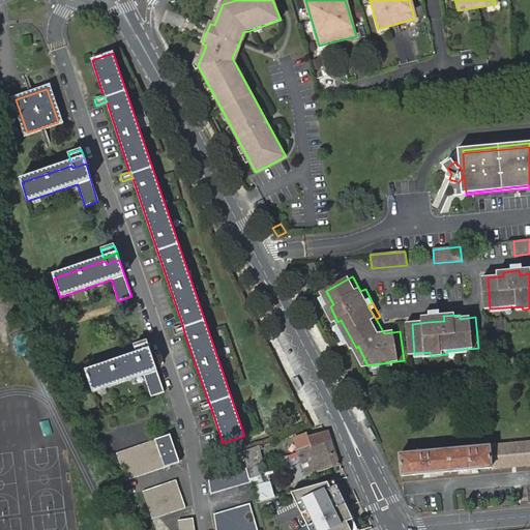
[(184,332),(182,324),(173,328),(175,335),(184,332)]
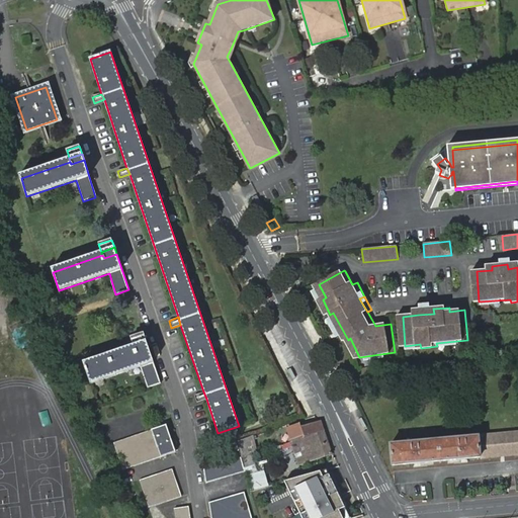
[(131,338),(134,345),(146,341),(143,333),(131,338)]
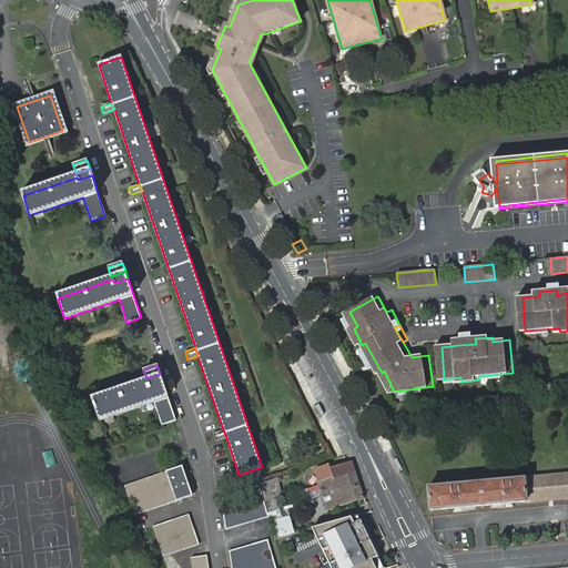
[(146,378),(148,383),(149,385),(162,381),(160,374),(146,378)]
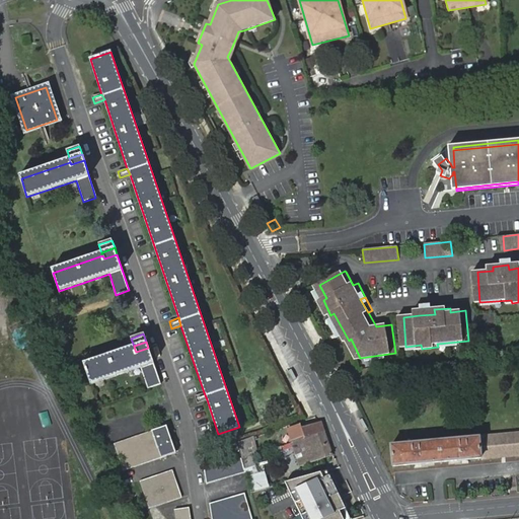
[(136,352),(135,350),(85,366),(91,384),(141,367),(148,388),(160,384),(148,348),(136,352)]
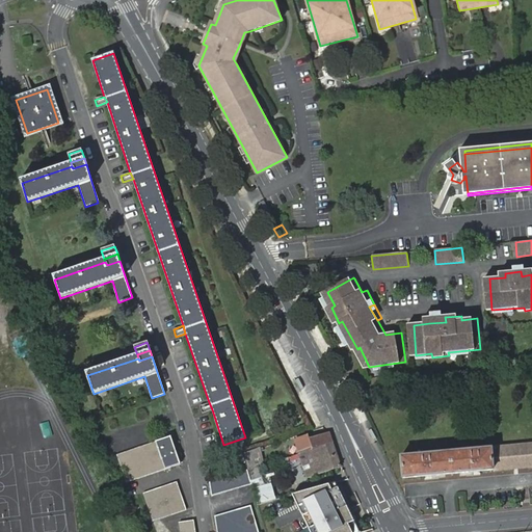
[(304,387),(299,378),(296,380),(301,389),(304,387)]
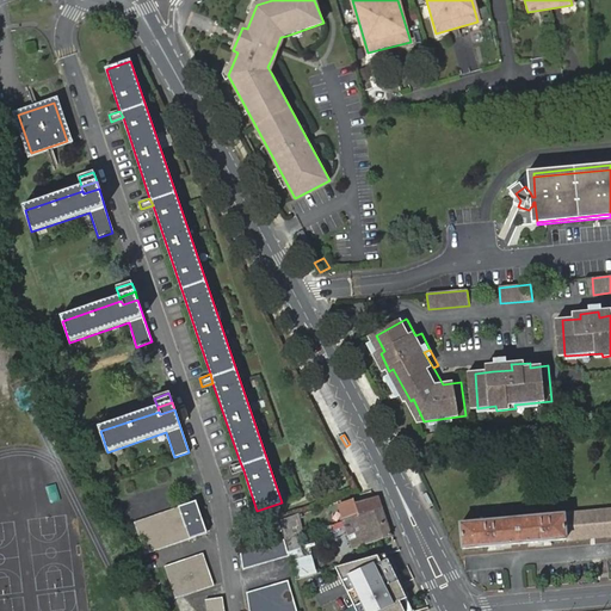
[(233,474),(244,470),(240,462),(229,466),(233,474)]
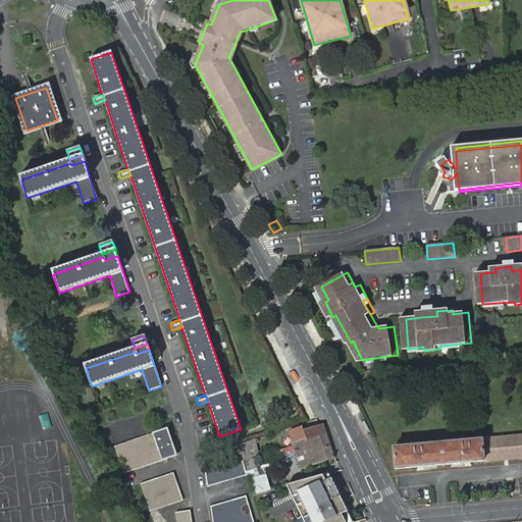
[(40,415),(42,429),(51,428),(49,414),(40,415)]
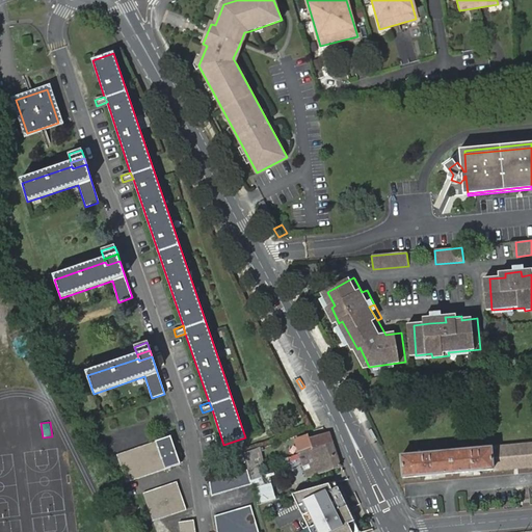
[(369,431),(374,440),(377,437),(373,429),(369,431)]
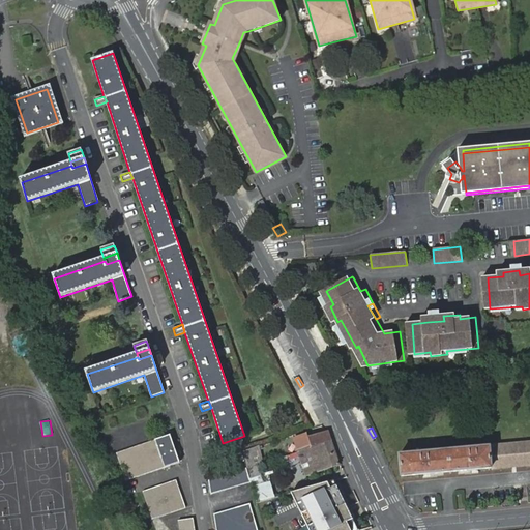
[(296,452),(330,441),(327,432),(294,442),(295,446),(291,448),(292,453),(296,452)]
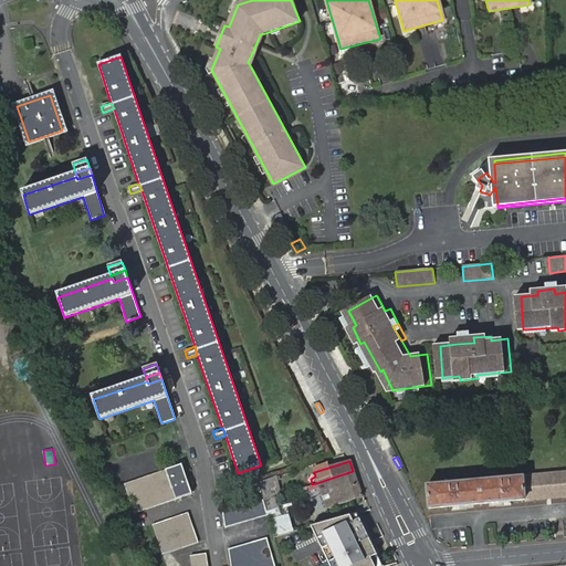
[(125,484),(135,512),(190,493),(181,464),(125,484)]
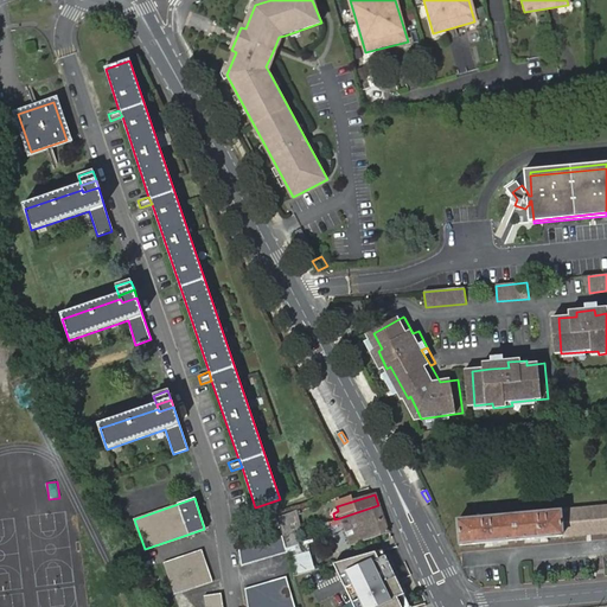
[(384,521),(378,505),(339,518),(344,532),(362,528),(384,521)]
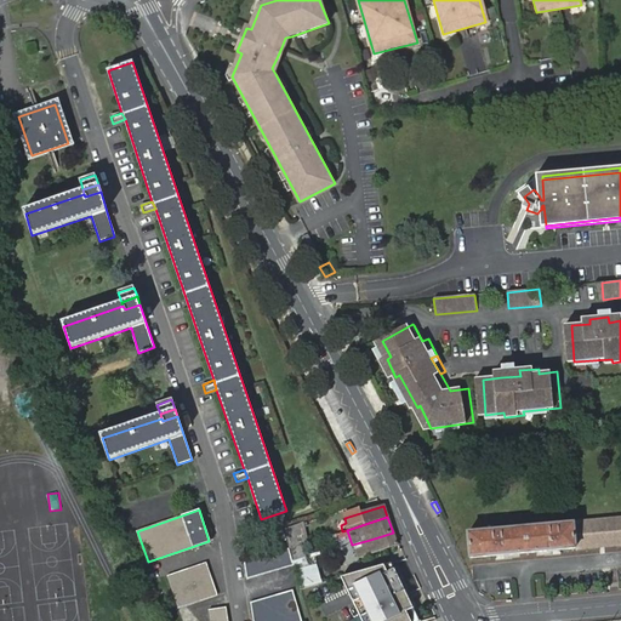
[(615,519),(598,520),(600,546),(617,545),(615,519)]
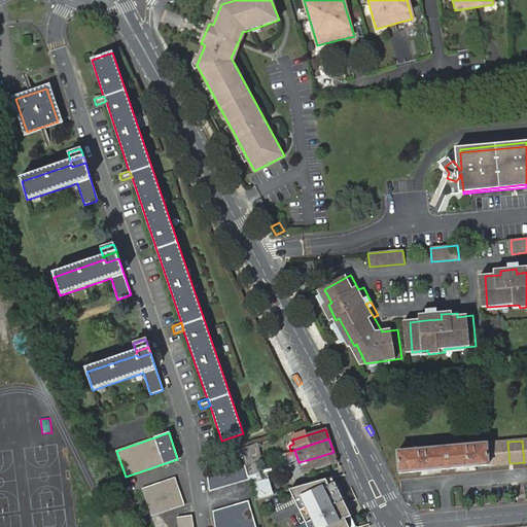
[(510,463),(507,442),(397,452),(398,473),(510,463)]
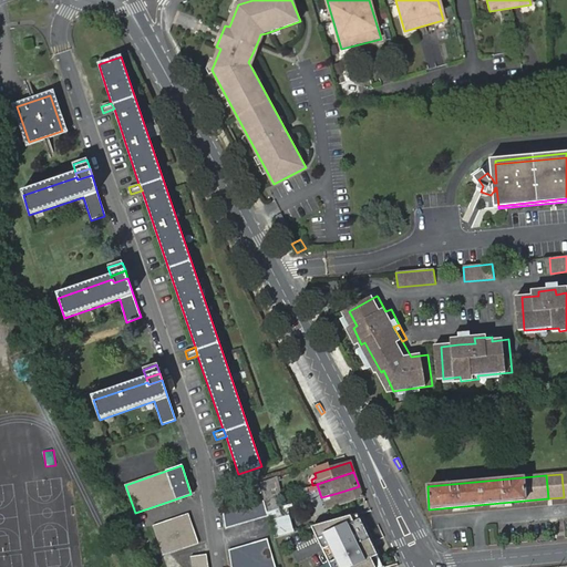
[(264,501),(264,502),(279,496),(281,496),(276,477),(258,484),(261,494),(264,501)]
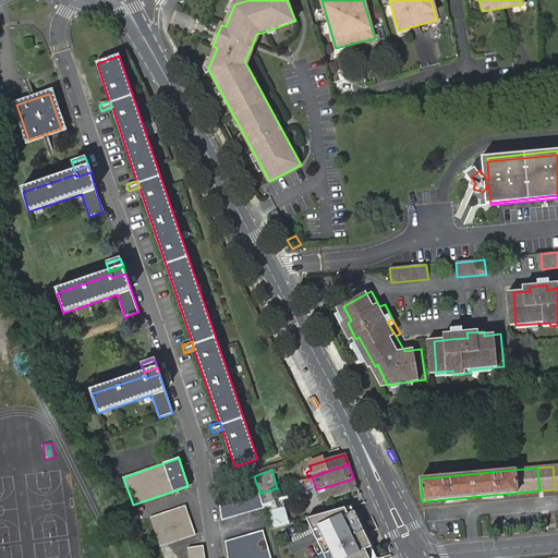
[(247,488),(257,486),(254,476),(254,474),(244,477),(247,488)]
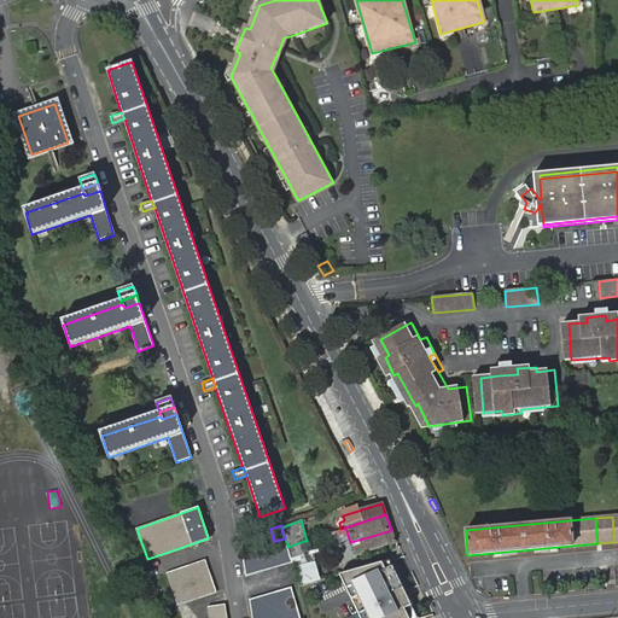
[(368,537),(350,542),(354,555),(395,542),(391,530),(368,537)]
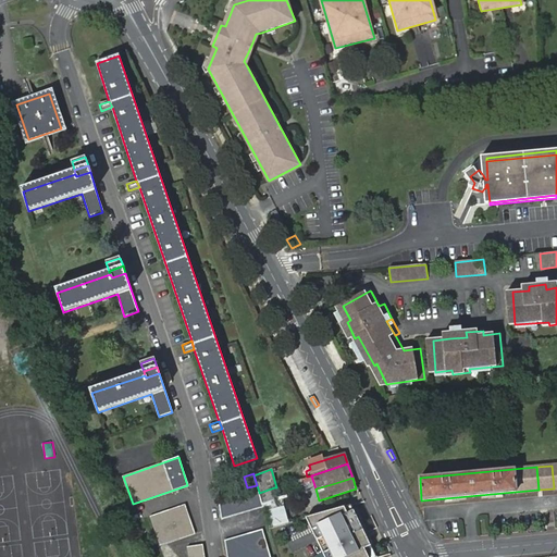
[(262,506),(264,514),(267,512),(284,507),(283,503),(279,504),(274,487),(259,493),(262,506)]
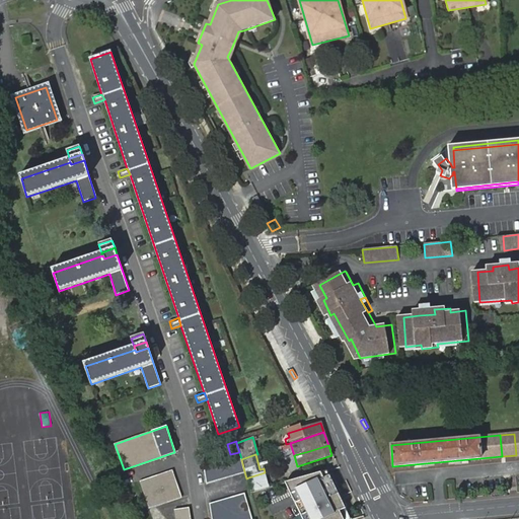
[(207,483),(244,471),(241,459),(241,458),(204,469),(207,483)]
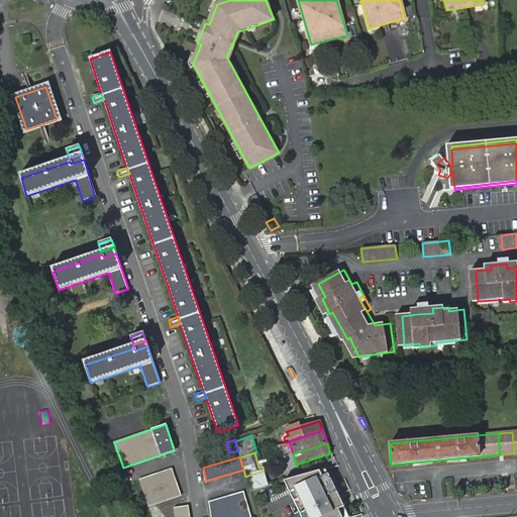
[(172,491),(178,489),(172,469),(139,479),(148,506),(174,498),(172,491)]
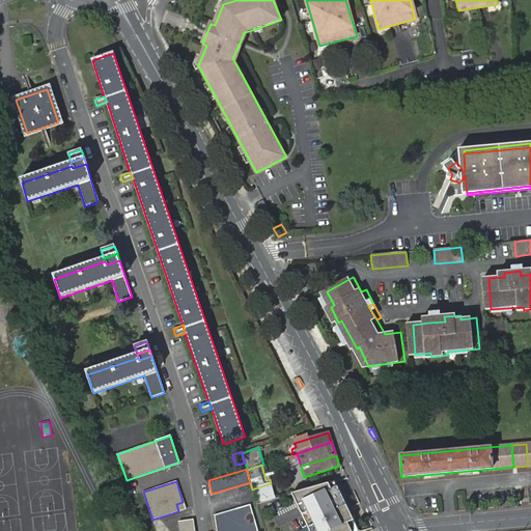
[(334,481),(291,494),(308,530),(351,530),(350,529),(356,526),(334,481)]
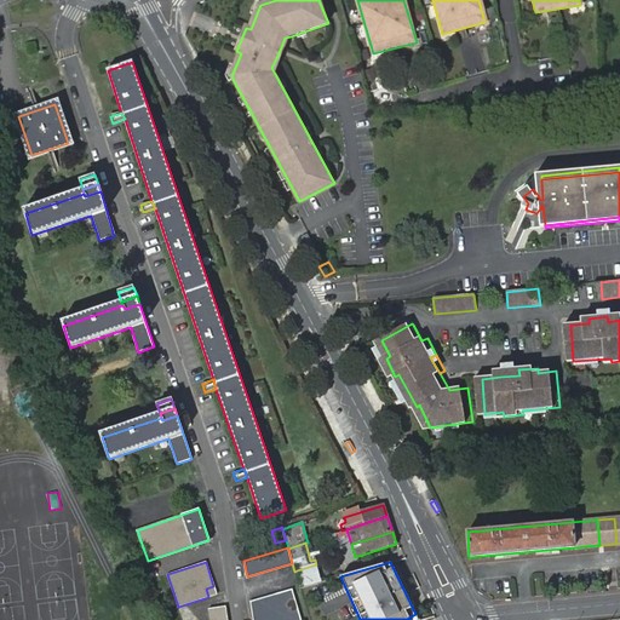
[(304,587),(322,581),(316,564),(297,570),(304,587)]
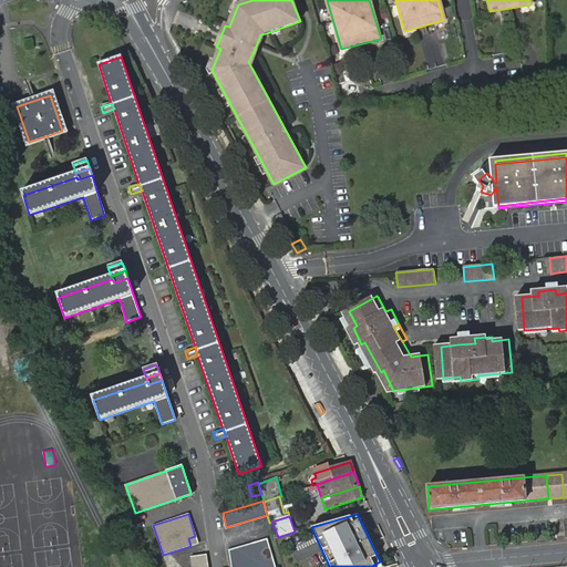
[(198,544),(195,536),(188,538),(191,546),(198,544)]
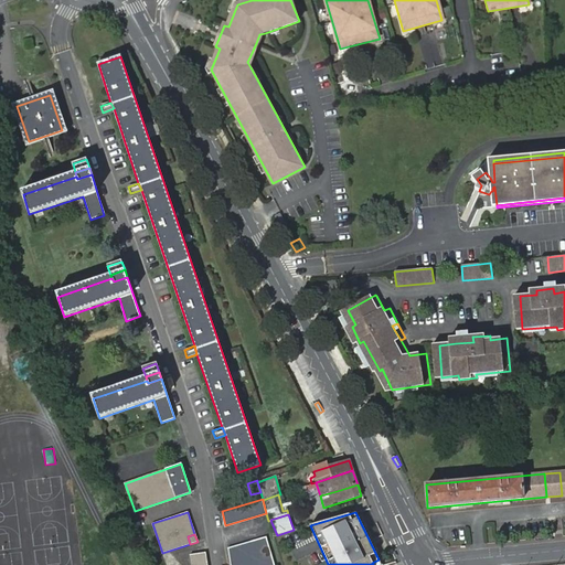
[(227,548),(231,564),(274,564),(266,537),(227,548)]
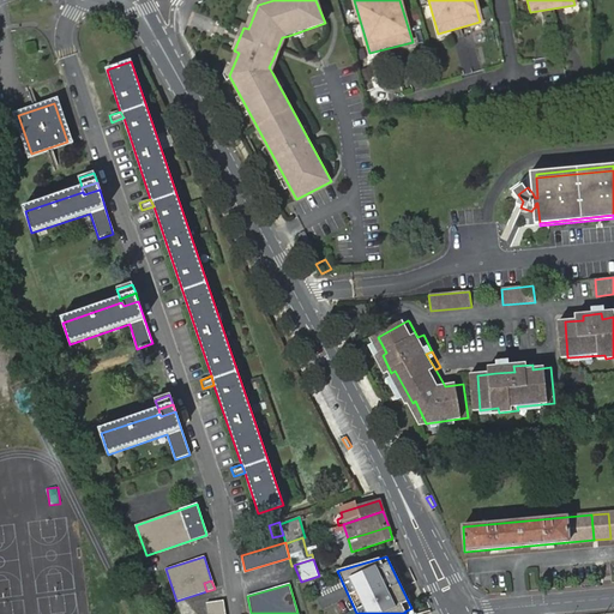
[(208,603),(208,613),(224,613),(223,601),(208,603)]
